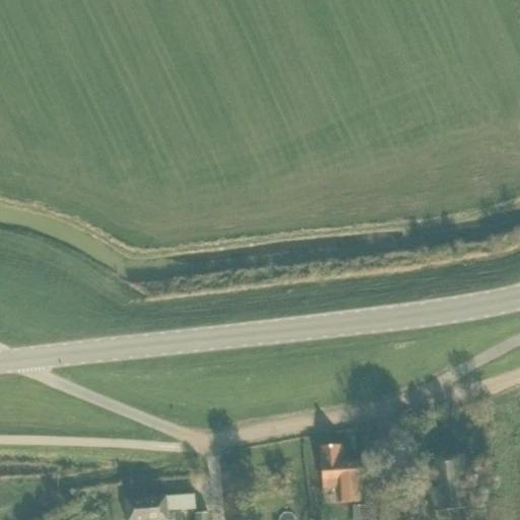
[(364,444),(366,467),(383,466),(382,444),(364,444)]
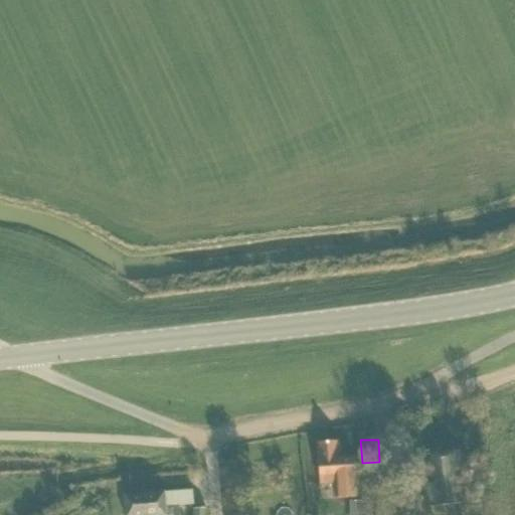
[(337,441),(317,443),(319,484),(335,483),(336,493),(336,497),(357,496),(356,492),(354,457),(338,458),(337,441)]
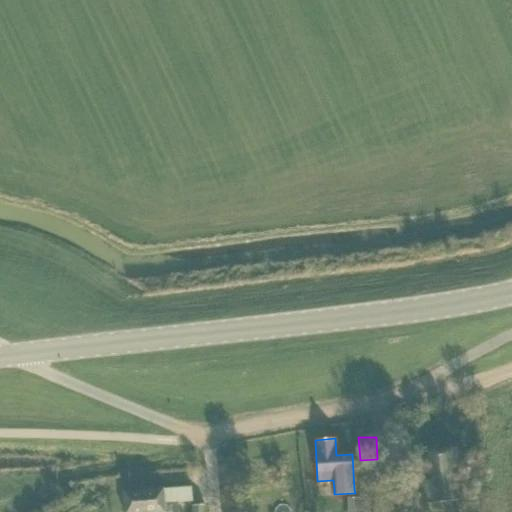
[(461,477),(458,447),(424,451),(426,480),(422,480),(424,503),(425,503),(426,511),(443,511),(442,501),(458,500),(455,477),(461,477)]
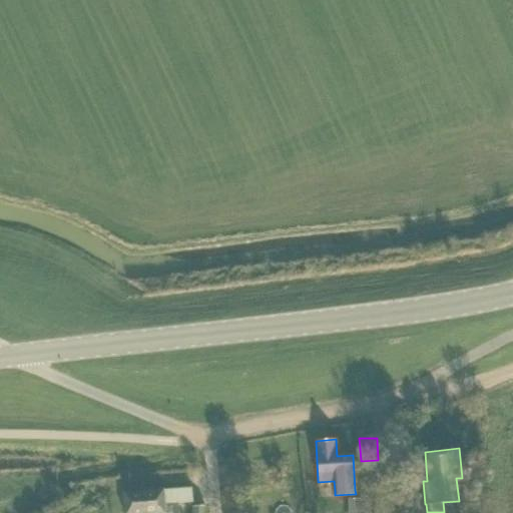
[(165,512),(164,503),(192,501),(191,488),(163,490),(163,489),(123,492),(124,512),(165,512)]
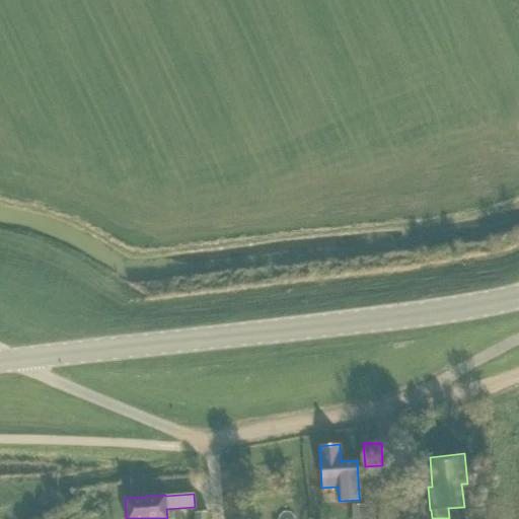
[(365,504),(353,505),(354,517),(366,516),(365,504)]
